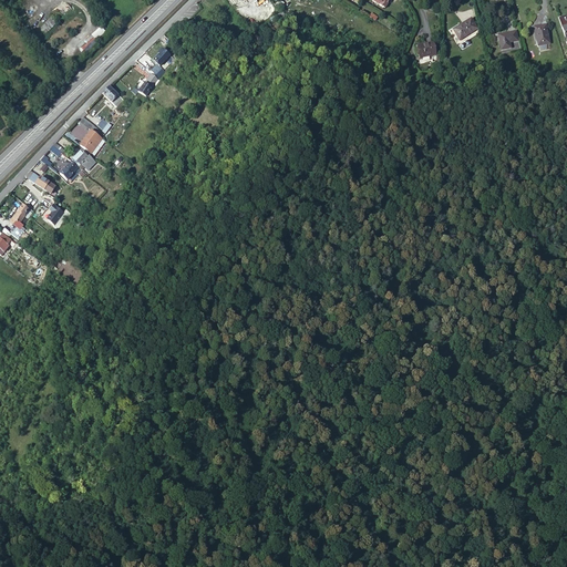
[(456,32),(473,21),(470,16),(461,17),(451,23),(456,32)]
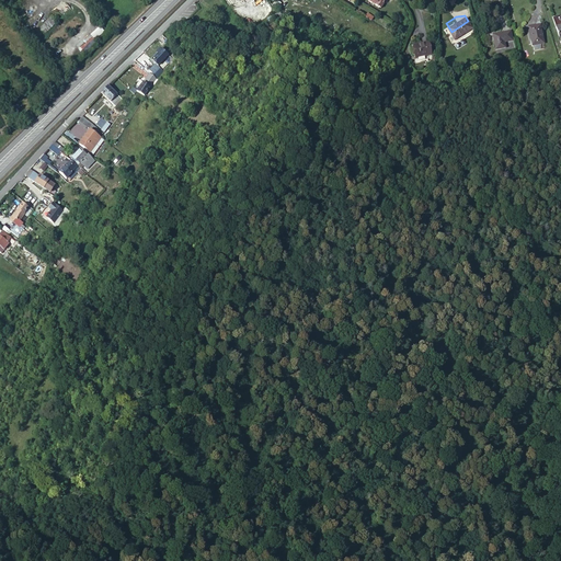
[(52,18),(41,27),(45,33),(56,23),(52,18)]
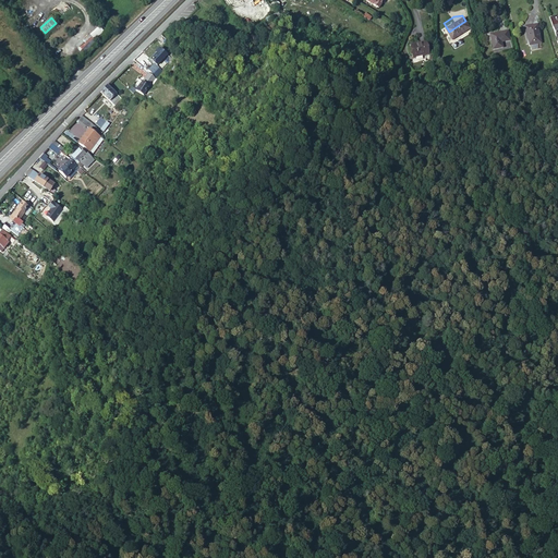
[(525,27),(531,47),(532,47),(537,46),(542,45),(536,25),(525,27)]
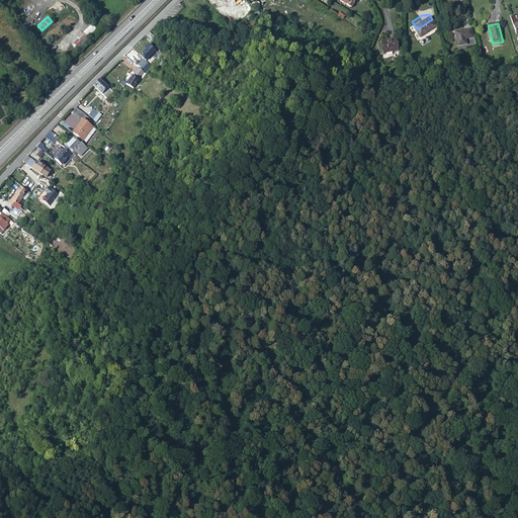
[(472,35),(470,28),(457,31),(457,33),(454,34),(457,45),(466,42),(465,37),(472,35)]
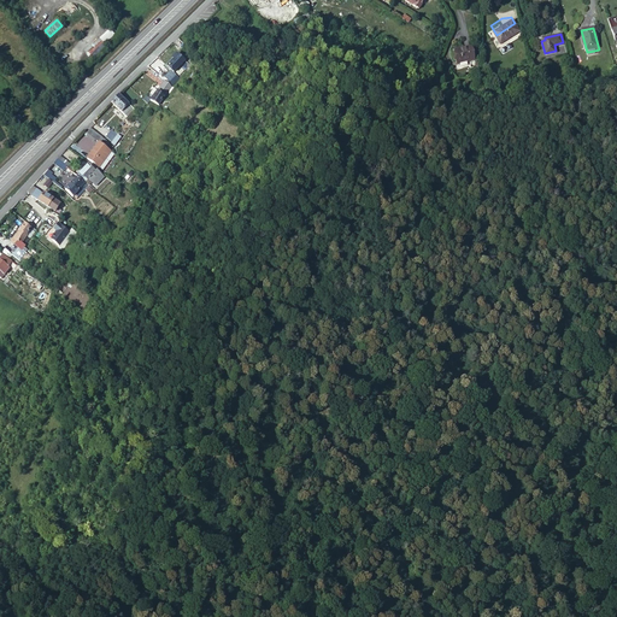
[(174,41),(181,48),(184,45),(177,37),(174,41)]
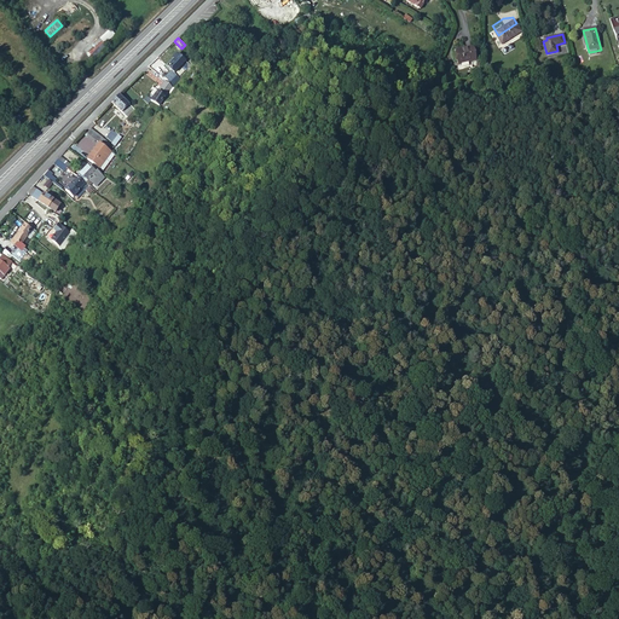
[(100,39),(92,45),(94,48),(90,52),(93,57),(106,47),(100,39)]
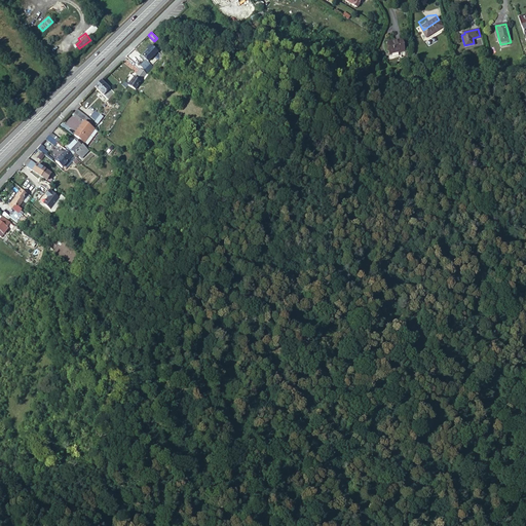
[(145,59),(140,65),(145,68),(150,62),(147,60),(152,53),(156,58),(159,54),(148,44),(145,47),(146,49),(141,54),(145,59)]
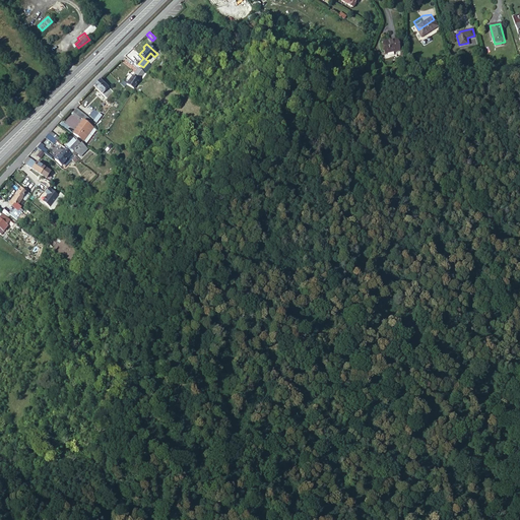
[(399,54),(398,44),(385,45),(386,55),(399,54)]
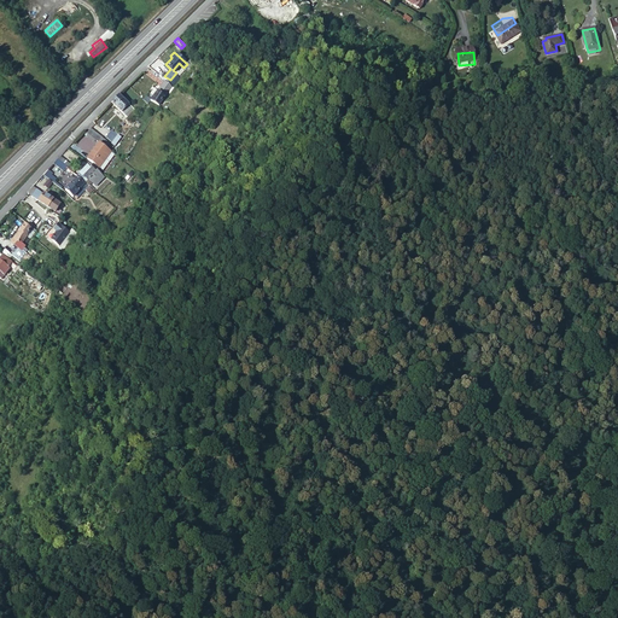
[(151,99),(150,100),(158,105),(172,85),(164,80),(151,99)]
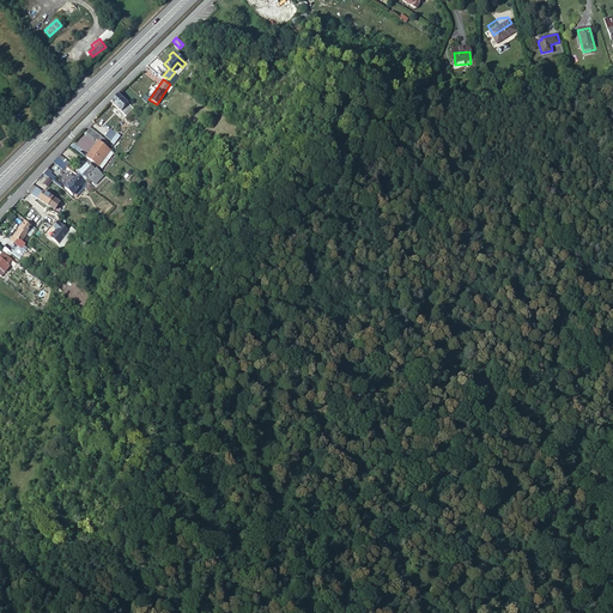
[(126,117),(133,109),(116,95),(109,102),(117,109),(116,110),(119,113),(120,111),(126,117)]
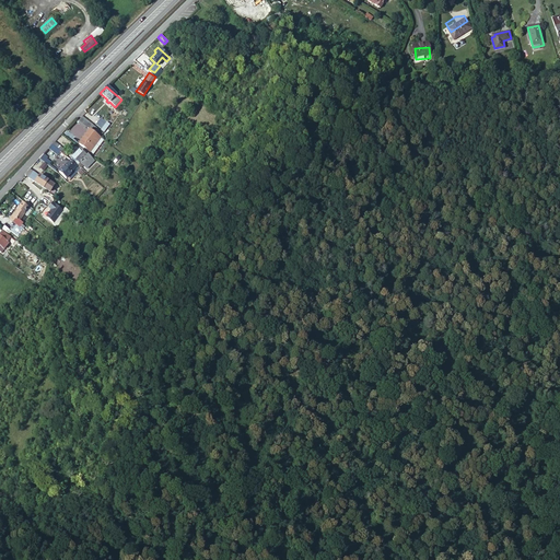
[(82,117),(79,121),(80,123),(88,128),(91,130),(94,126),(82,117)]
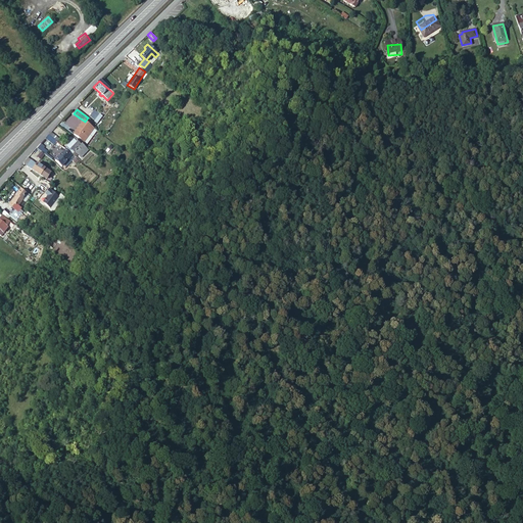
[(101,114),(97,112),(93,119),(96,121),(101,114)]
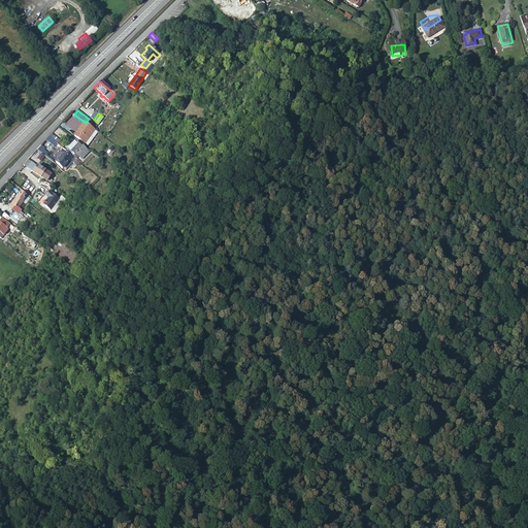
[(105,119),(102,116),(97,122),(96,123),(99,125),(105,119)]
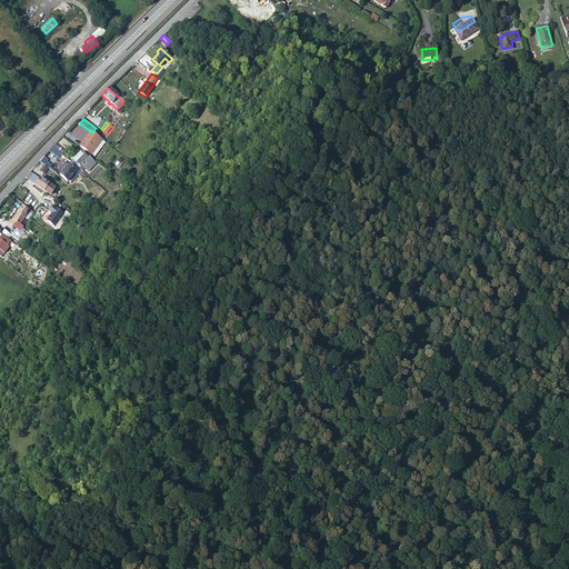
[(92,132),(98,137),(102,132),(96,128),(92,132)]
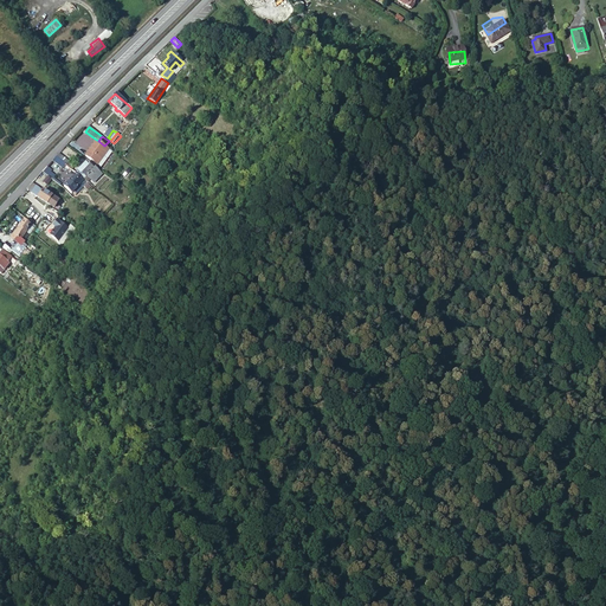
[(85,154),(96,163),(109,149),(104,146),(98,141),(85,154)]
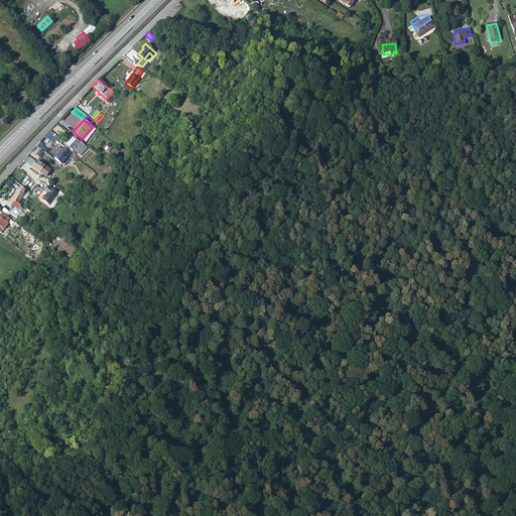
[(50,131),(48,134),(52,138),(56,140),(58,138),(50,131)]
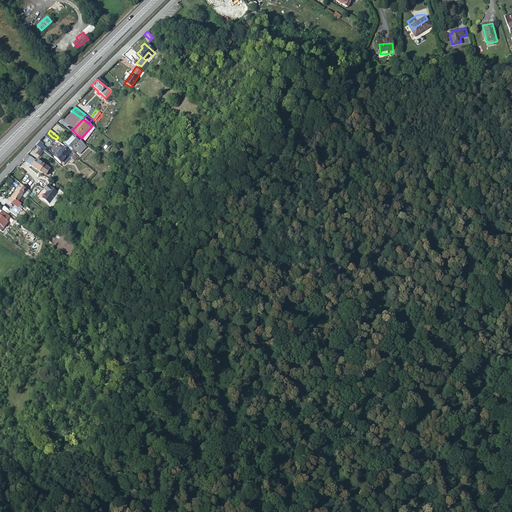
[(44,135),(50,139),(54,142),(56,139),(52,137),(48,133),(47,132),(44,135)]
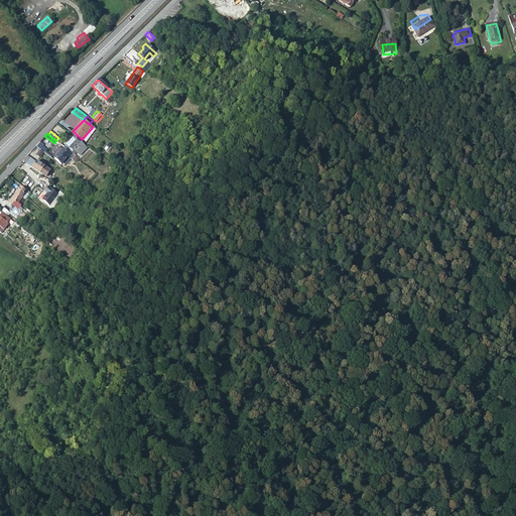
[(74,139),(65,147),(71,151),(75,154),(78,151),(80,153),(85,147),(80,142),(79,143),(74,139)]
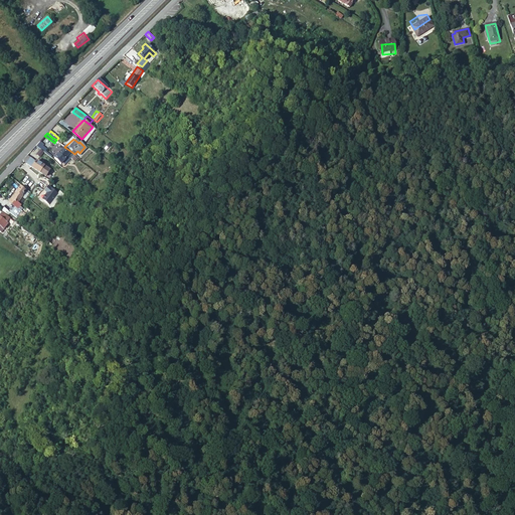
[(70,151),(64,147),(53,158),(59,164),(63,161),(64,159),(64,158),(70,151)]
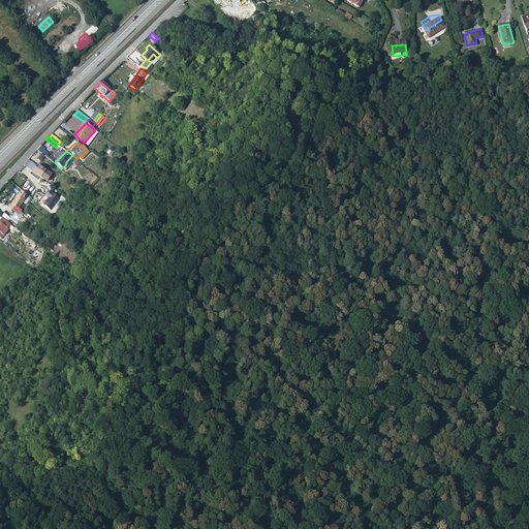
[(66,162),(66,163),(65,165),(68,167),(76,158),(72,155),(66,162)]
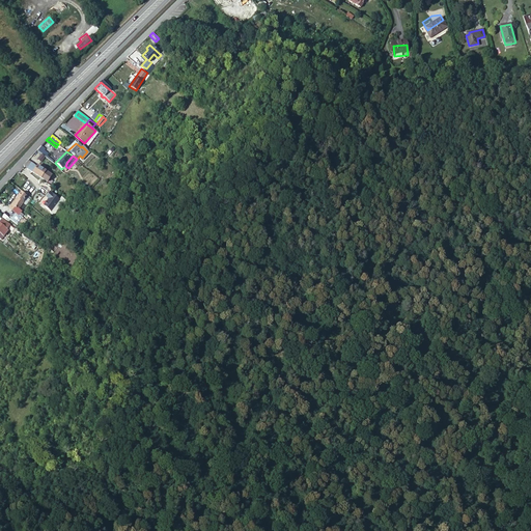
[(31,162),(26,168),(32,172),(36,166),(31,162)]
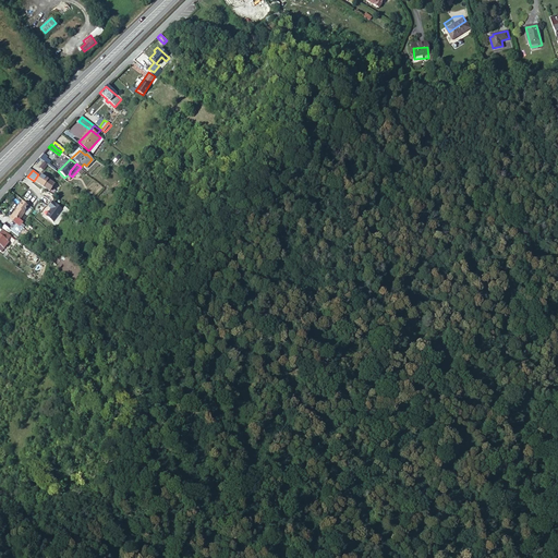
[(38,174),(34,181),(49,192),(53,185),(47,181),(47,180),(38,174)]
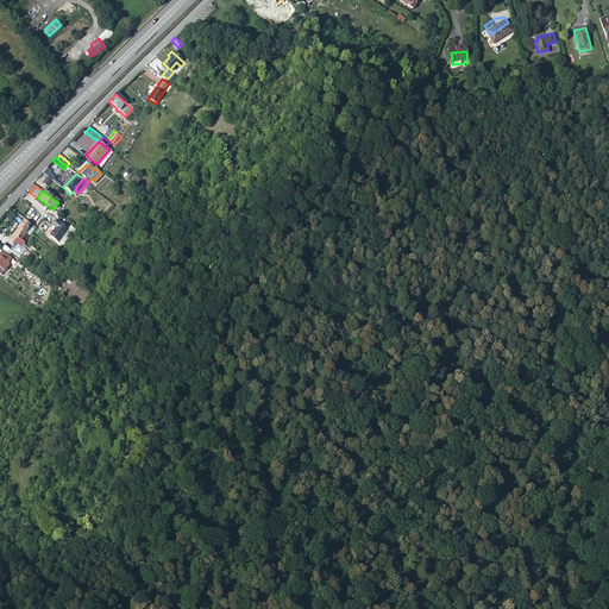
[(67,228),(56,220),(52,226),(55,228),(50,236),(57,242),(67,228)]
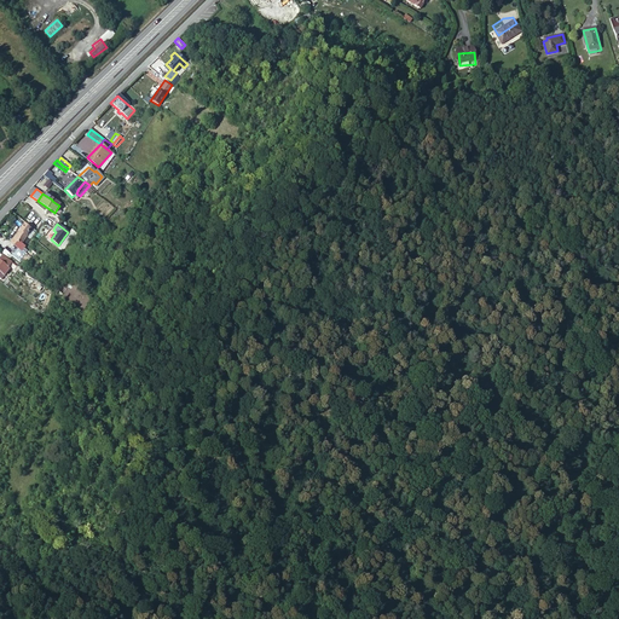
[(11,243),(10,247),(15,250),(17,247),(18,248),(29,235),(28,233),(30,231),(23,225),(10,242),(11,243)]
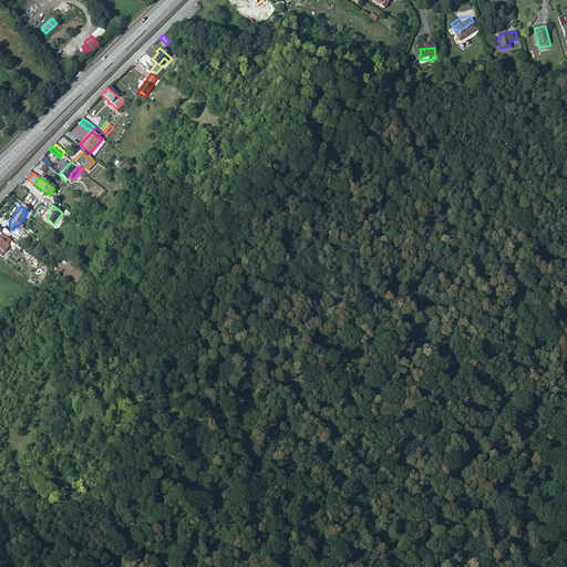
[(65,210),(62,213),(53,225),(52,227),(57,230),(70,214),(65,210)]
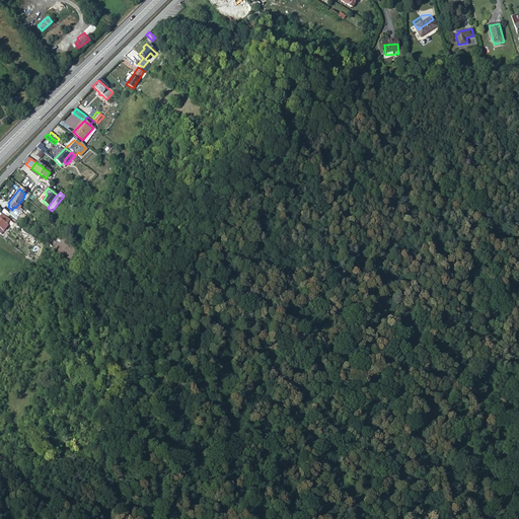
[(15,208),(14,207),(12,210),(16,212),(26,199),(24,197),(15,208)]
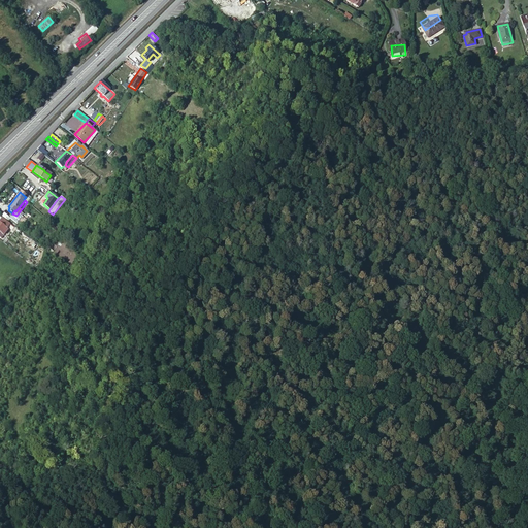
[(10,217),(9,218),(17,224),(21,219),(17,216),(12,213),(10,217)]
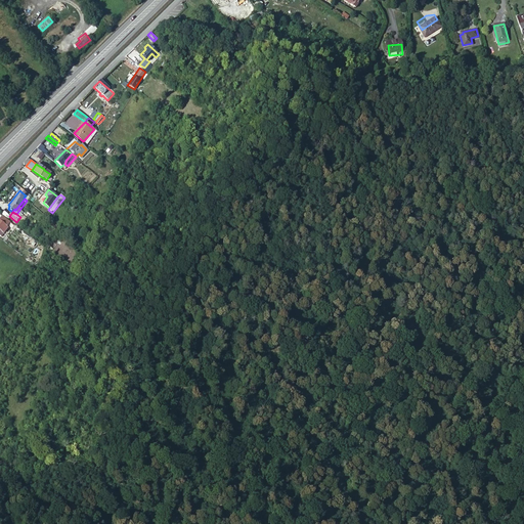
[(0,217),(0,235),(1,236),(7,227),(6,227),(9,223),(1,217),(0,217)]
